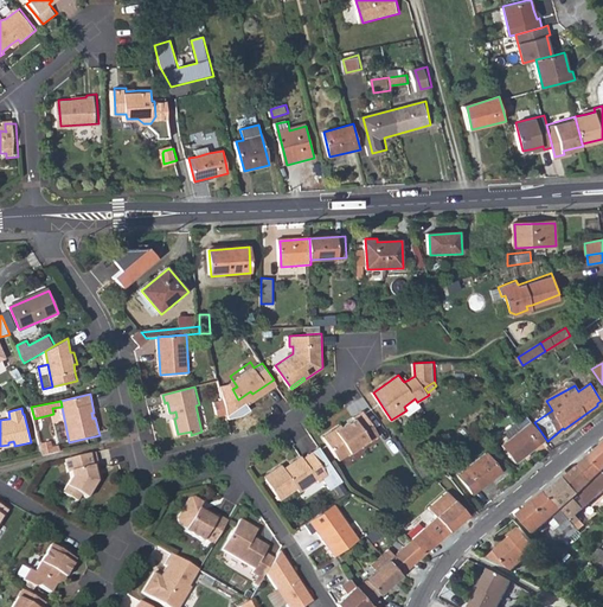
[(335,428),(325,436),(341,460),(371,440),(372,442),(382,436),(364,410),(354,417),(355,419),(345,426),(339,430),(335,428)]
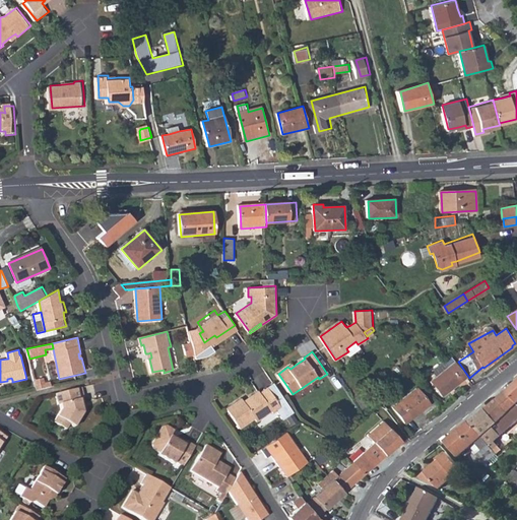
[(446,396),(468,378),(451,356),(444,362),(445,363),(433,372),(438,378),(435,381),(446,396)]
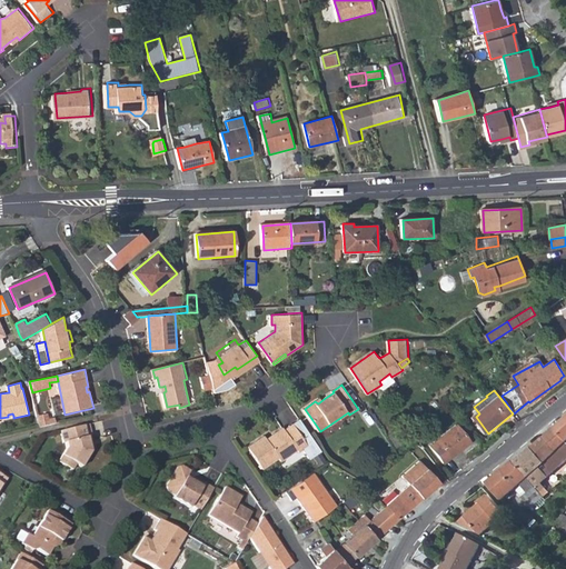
[(49,415),(38,417),(41,428),(57,425),(56,419),(50,420),(49,415)]
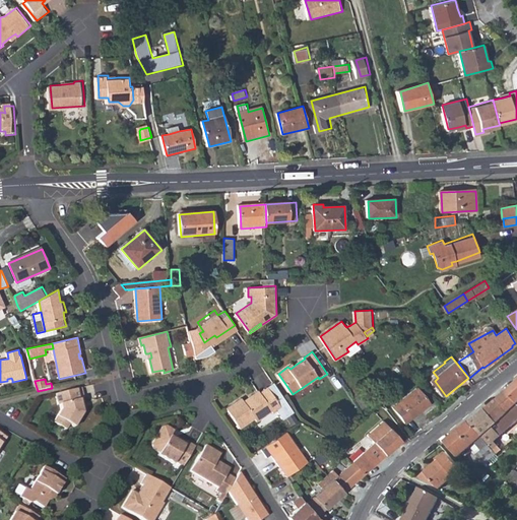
[(86,398),(84,387),(57,394),(59,404),(62,404),(63,409),(55,423),(68,430),(71,425),(77,428),(84,413),(81,399),(86,398)]
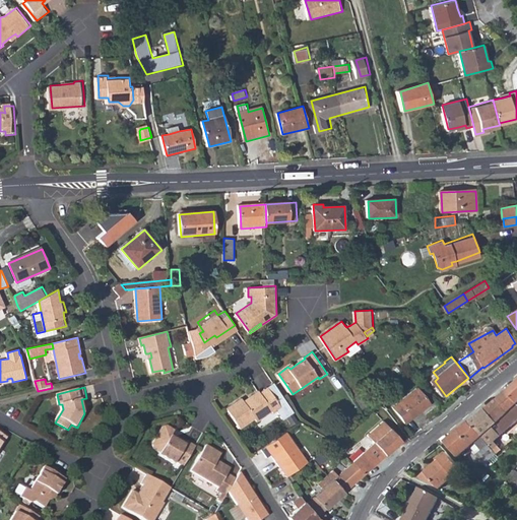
[(243,398),(229,407),(243,429),(256,419),(258,421),(273,412),(274,414),(282,408),(269,388),(261,393),(260,391),(252,396),(251,400),(247,403),(245,401),(243,398)]
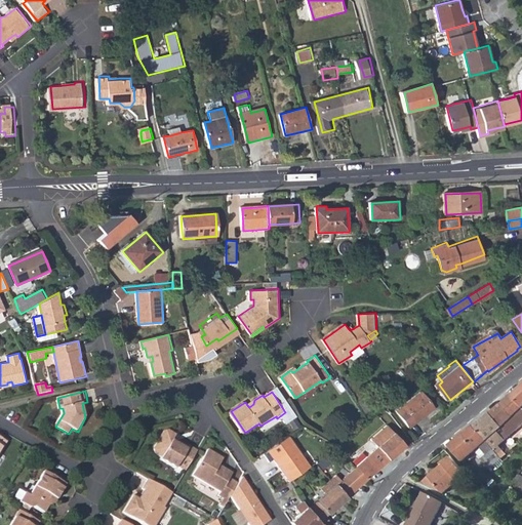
[(424,392),(399,411),(411,427),(436,407),(424,392)]
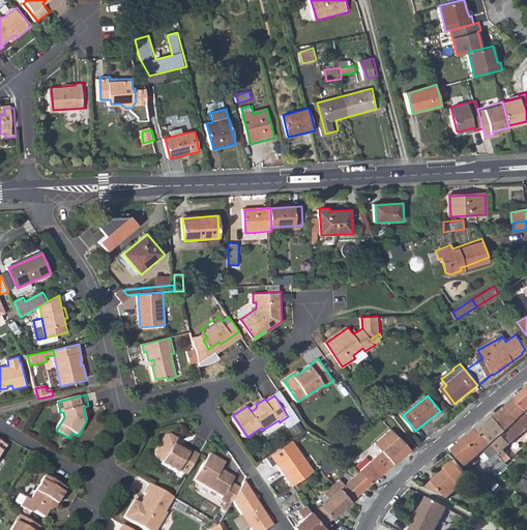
[(526,408),(520,401),(509,409),(521,422),(526,427),(526,408)]
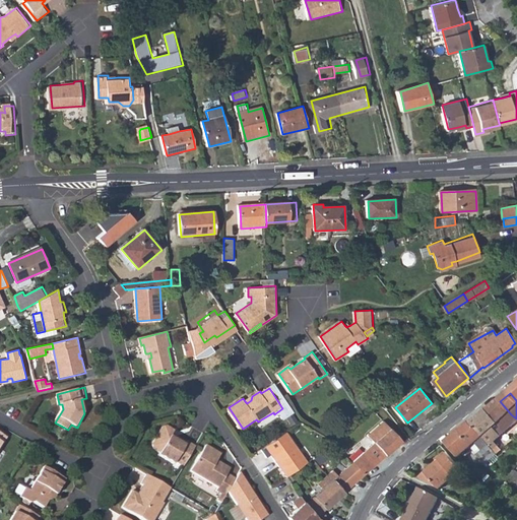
[(503,437),(516,425),(516,418),(511,414),(500,401),(489,411),(488,410),(473,424),(495,451),(507,442),(503,437)]
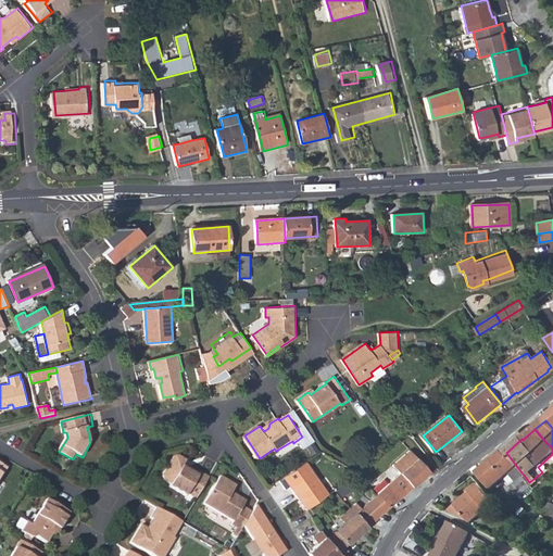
[(323,451),(317,442),(311,446),(316,455),(323,451)]
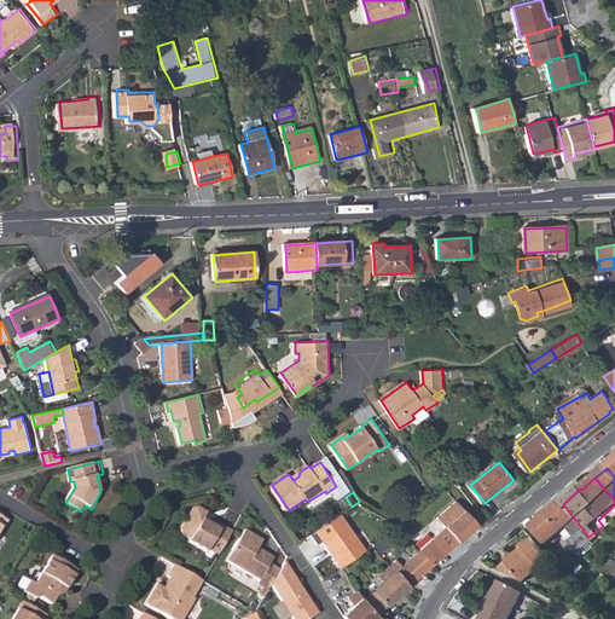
[(434,565),(459,541),(476,525),(454,501),(436,519),(445,527),(421,550),(434,565)]
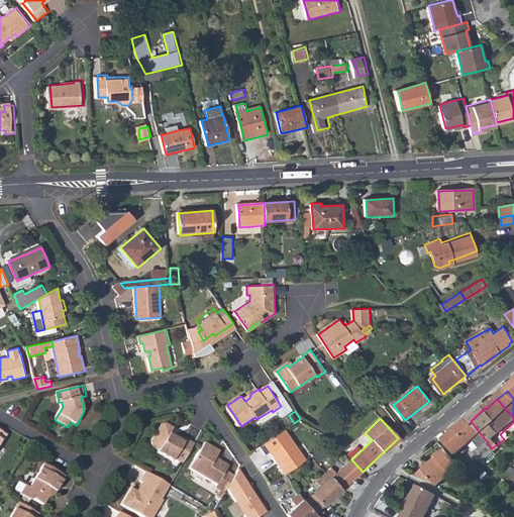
[(484,462),(489,458),(495,452),(492,448),(471,421),(445,440),(457,455),(476,440),(482,448),(477,453),(484,462)]
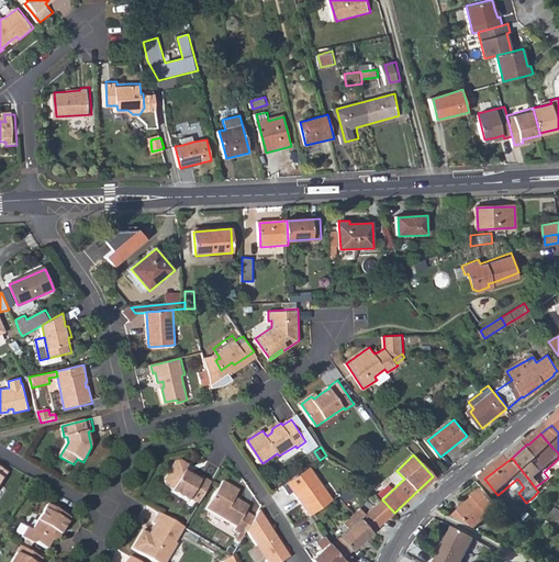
[(192,499),(200,504),(213,483),(204,478),(203,479),(202,481),(186,472),(188,470),(190,465),(182,460),(179,461),(167,480),(167,485),(175,490),(174,492),(190,502),(192,499)]
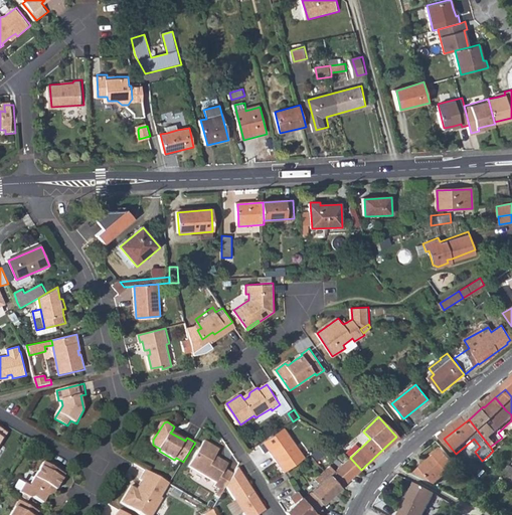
[(0,448),(9,433),(0,426),(0,448)]
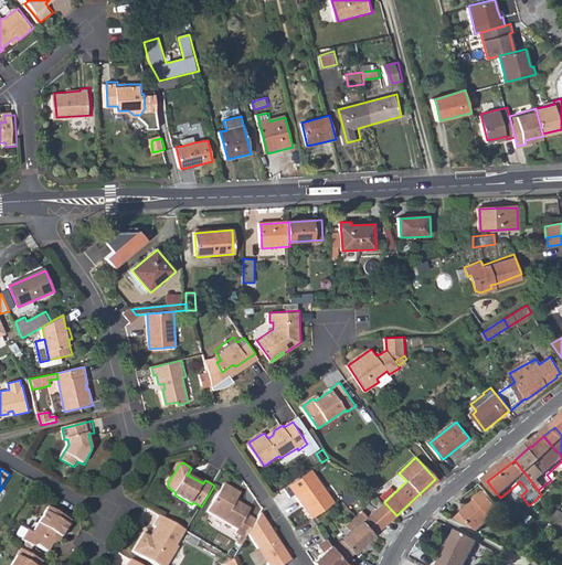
[(289,484),(314,519),(328,507),(336,502),(313,469),(289,484)]
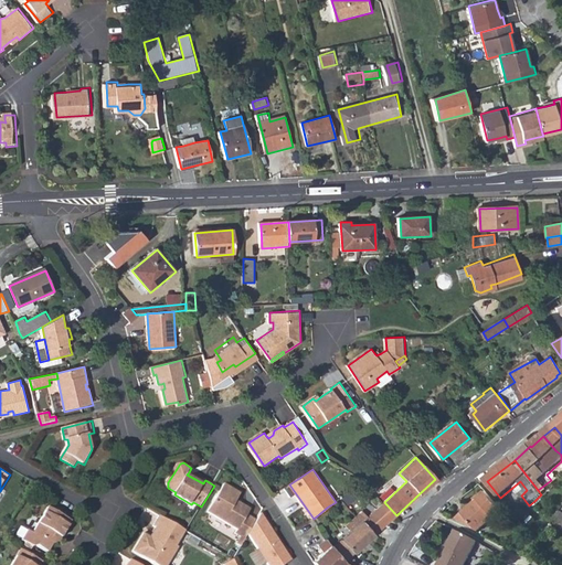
[(204,481),(189,472),(187,475),(203,483),(204,481)]
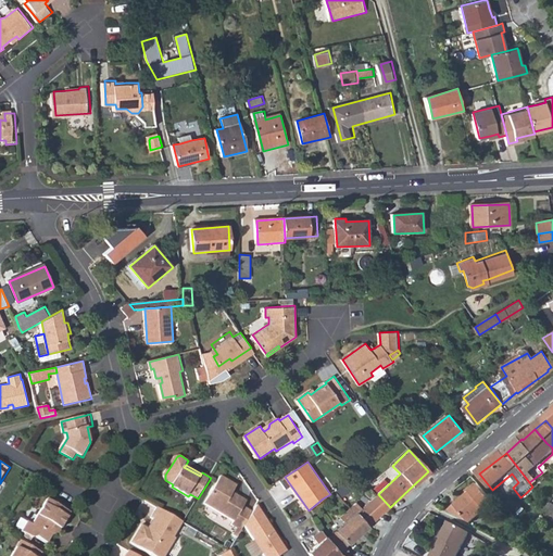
[(240,529),(243,531),(249,521),(254,512),(244,506),(247,503),(233,495),(234,492),(237,485),(222,477),(205,504),(235,521),(234,525),(240,529)]
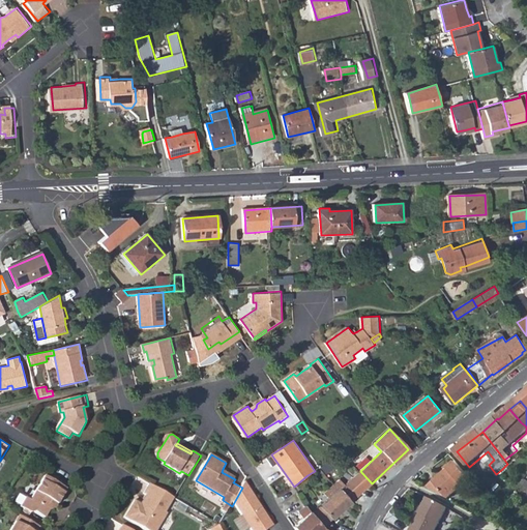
[(434,482),(449,499),(473,478),(458,463),(454,466),(451,464),(447,468),(448,470),(434,482)]
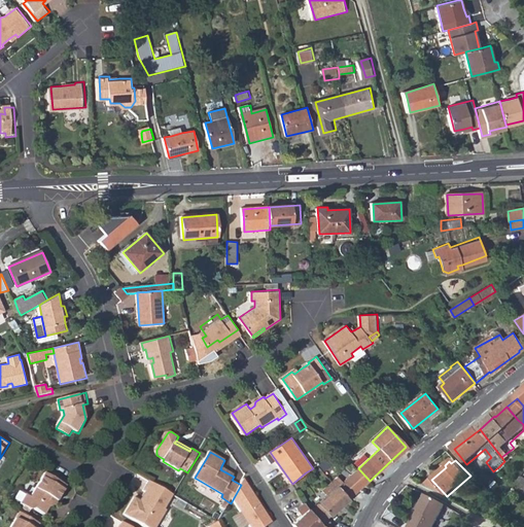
[(235,475),(221,466),(220,469),(234,477),(235,475)]
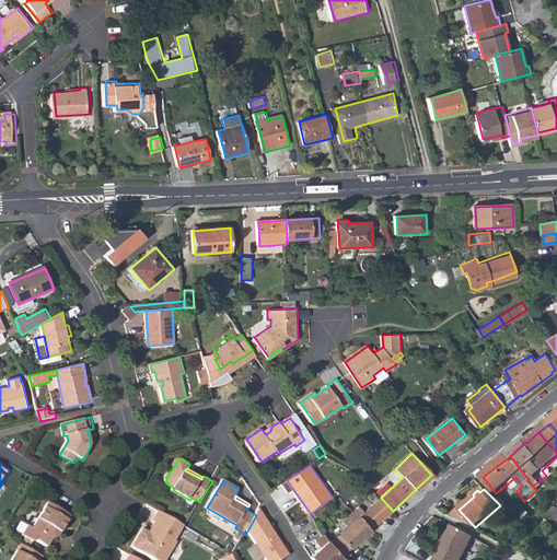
[(393,511),(381,498),(366,511),(363,510),(361,511),(358,508),(355,511),(372,529),(393,511)]
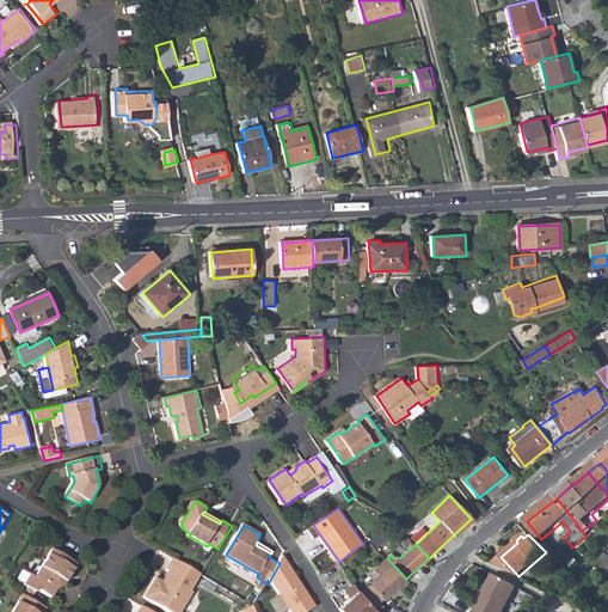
[(79,564),(54,550),(38,576),(34,574),(26,585),(37,591),(42,591),(54,597),(60,588),(66,587),(79,564)]
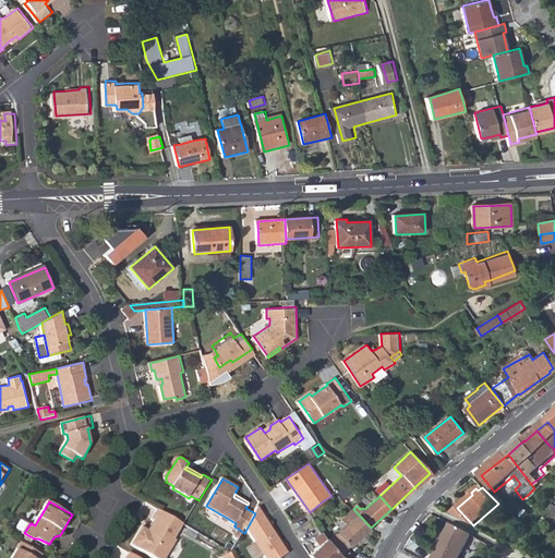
[(282,543),(260,506),(255,513),(250,523),(273,557),(284,557),(289,555),(284,547),(282,543)]
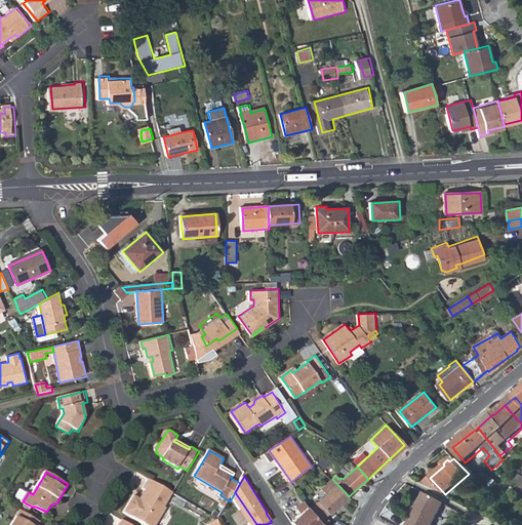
[(430,478),(424,483),(445,494),(430,478)]
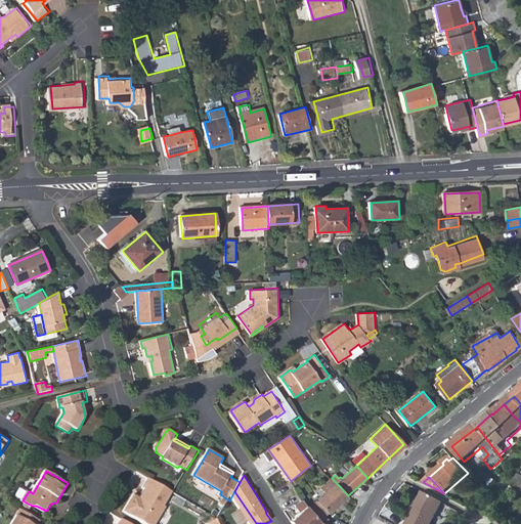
[(166,506),(174,492),(150,478),(140,493),(143,495),(144,496),(139,506),(138,505),(132,500),(127,511),(147,523),(157,523),(168,508),(166,506)]
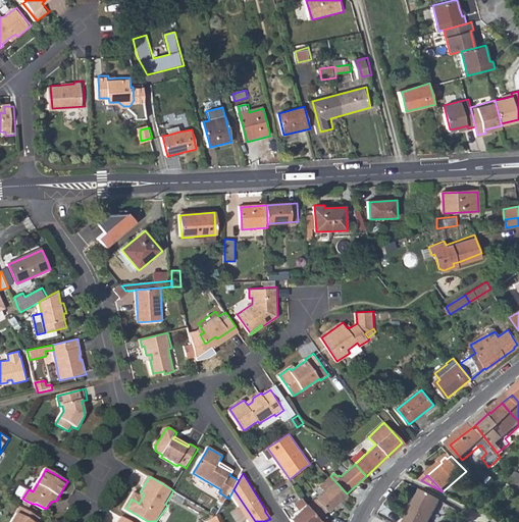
[(328,512),(347,493),(330,476),(320,485),(325,490),(316,499),(328,512)]
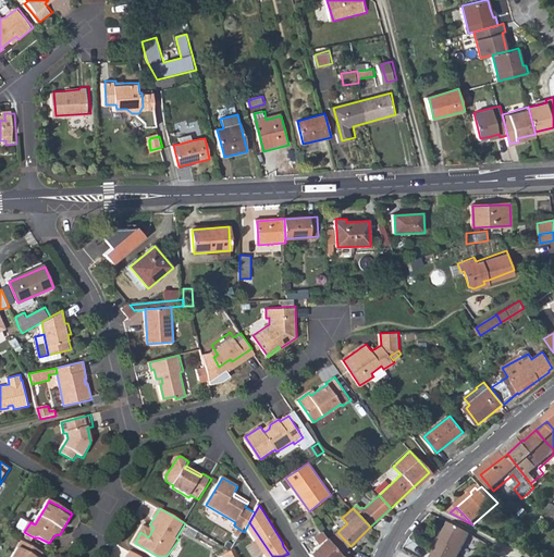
[(435,556),(434,556),(462,556),(474,535),(451,524),(443,540),(445,542),(436,556),(435,556)]
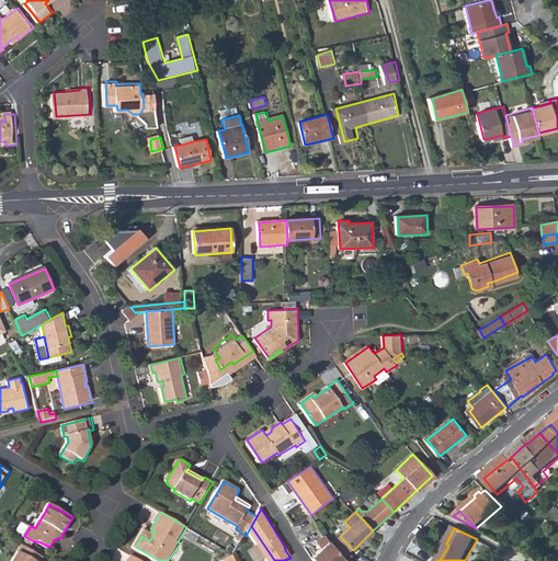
[(330,541),(326,535),(318,541),(323,549),(314,558),(316,560),(349,560),(343,558),(331,544),(330,541)]
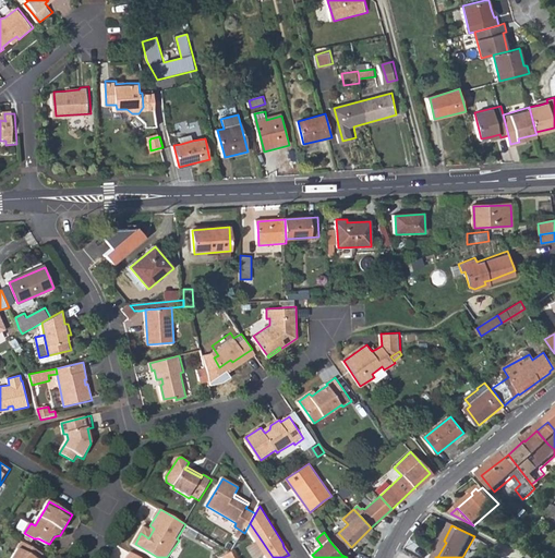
[(338,533),(329,541),(341,555),(351,547),(338,533)]
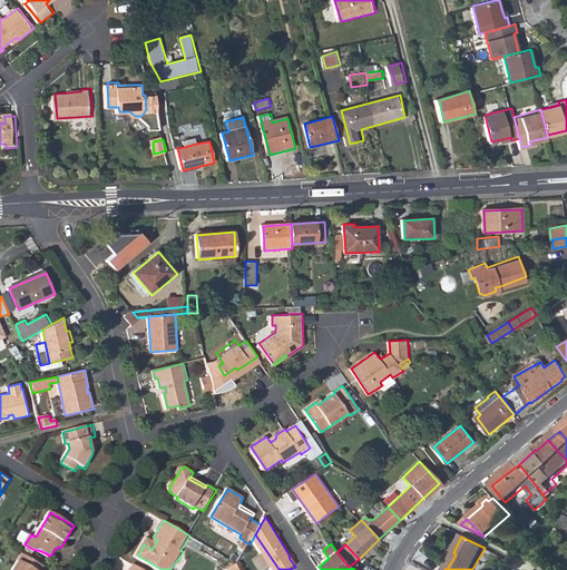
[(44,569),(45,568),(23,556),(15,569),(44,569)]
